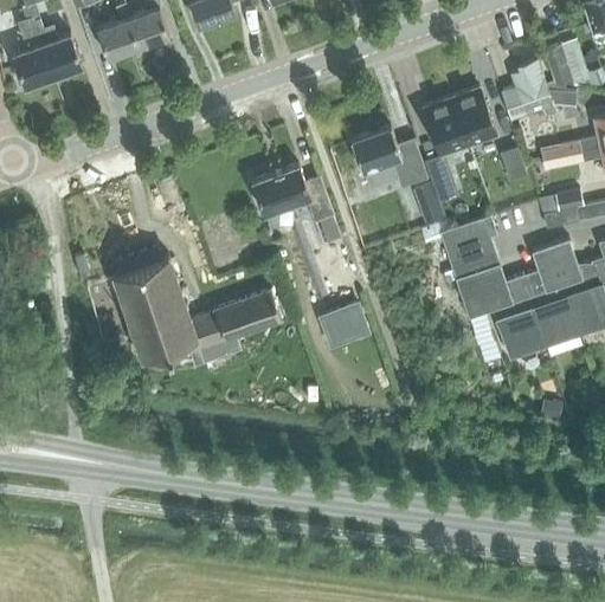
[(18,23),(24,38),(27,49),(12,54),(19,71),(13,73),(18,86),(24,85),(24,88),(53,77),(37,33),(44,31),(34,4),(32,0),(0,0),(5,14),(21,8),(26,20),(18,23)]
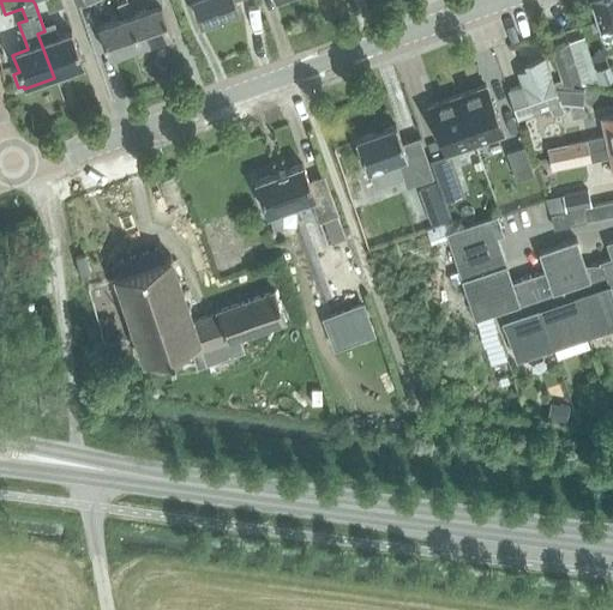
[(102,2),(101,0),(74,0),(78,11),(102,2)]
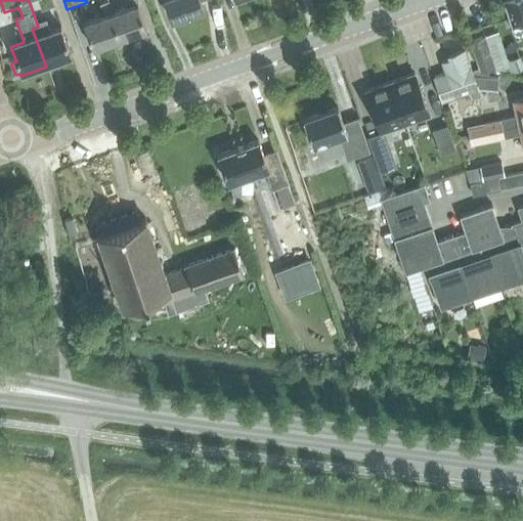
[(126,0),(129,9),(112,15),(121,41),(145,32),(137,7),(138,7),(135,0),(126,0)]
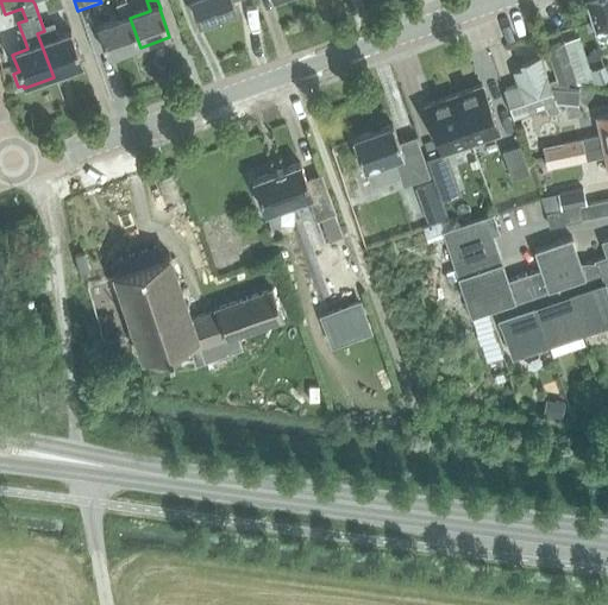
[(192,0),(190,1),(199,26),(236,13),(232,4),(240,0),(192,0)]
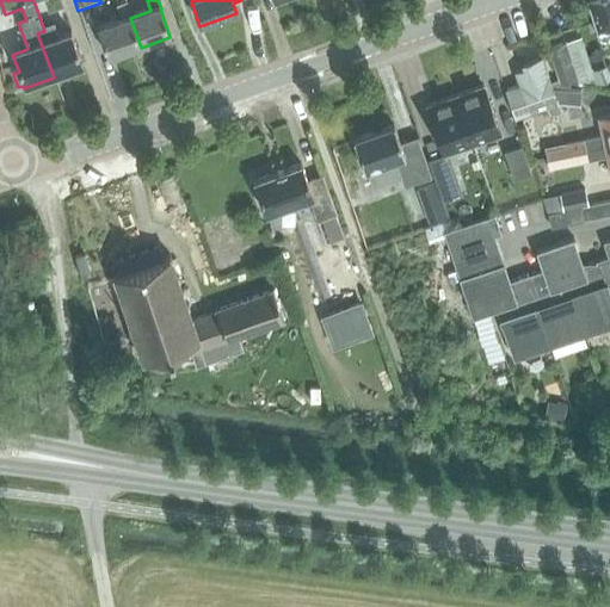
[(602,45),(609,42),(609,0),(592,0),(587,1),(602,45)]
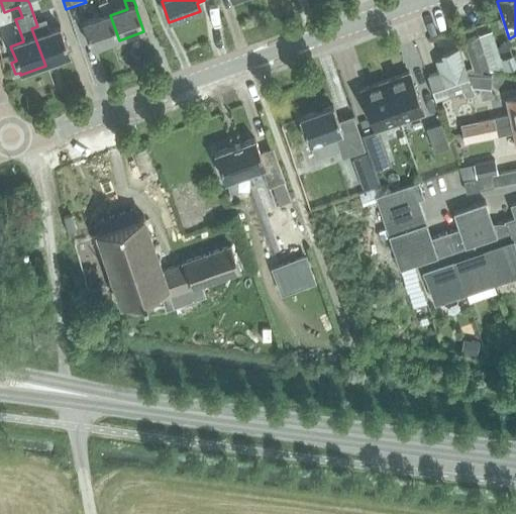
[(91,49),(119,40),(110,15),(106,4),(98,7),(102,18),(82,25),(91,49)]
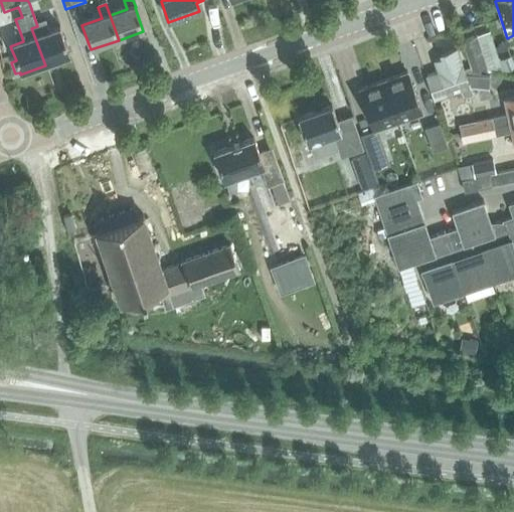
[(59,29),(44,34),(41,25),(37,26),(31,28),(45,65),(69,57),(59,29)]
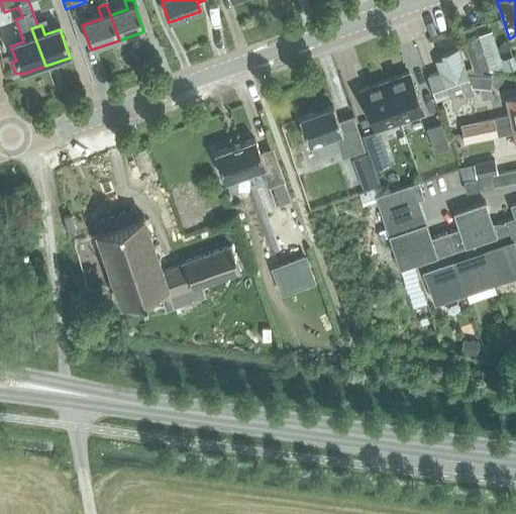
[(462,43),(472,70),(469,71),(469,72),(480,74),(479,72),(487,70),(489,74),(503,69),(492,34),(462,43)]
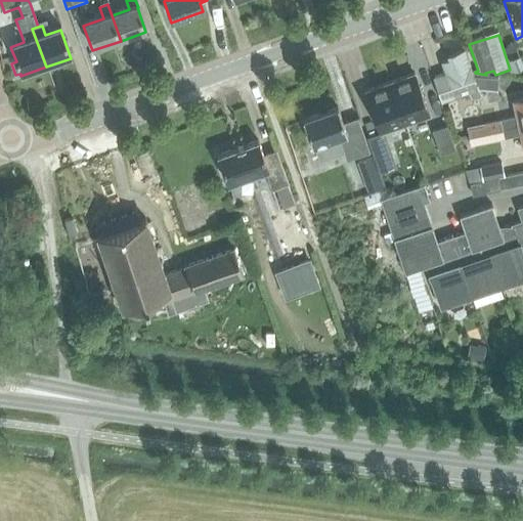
[(445,76),(432,80),(441,106),(469,96),(471,104),(482,100),(479,93),(497,94),(498,77),(486,77),(486,75),(475,73),(475,72),(472,73),(464,51),(447,57),(448,61),(441,64),(445,76)]
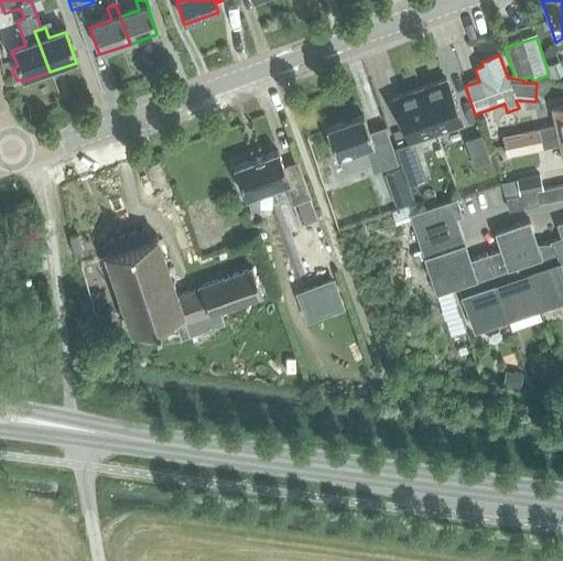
[(562,71),(560,63),(548,67),(552,82),(562,76),(562,71)]
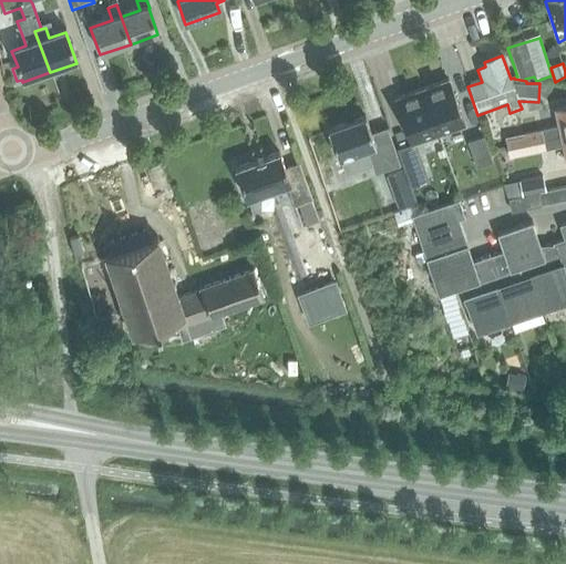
[(449,82),(422,92),(439,137),(464,127),(449,82)]
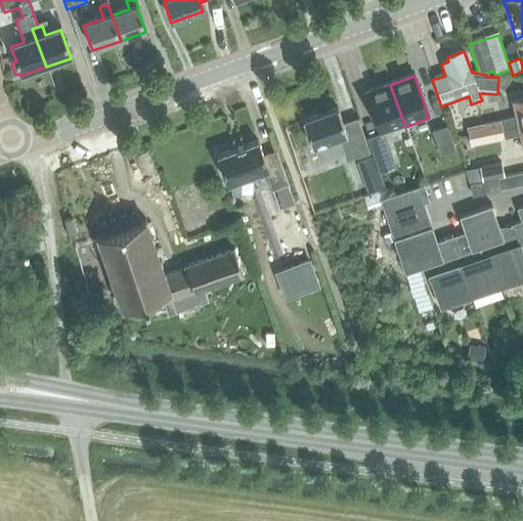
[(381,135),(405,127),(390,85),(365,93),(381,135)]
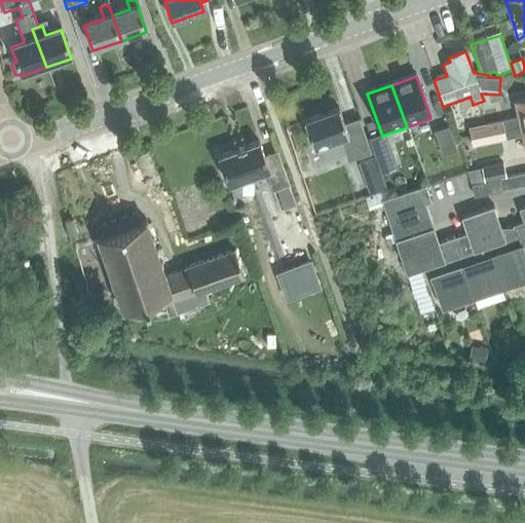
[(524,101),(515,103),(518,120),(469,131),(471,140),(524,127),(524,101)]
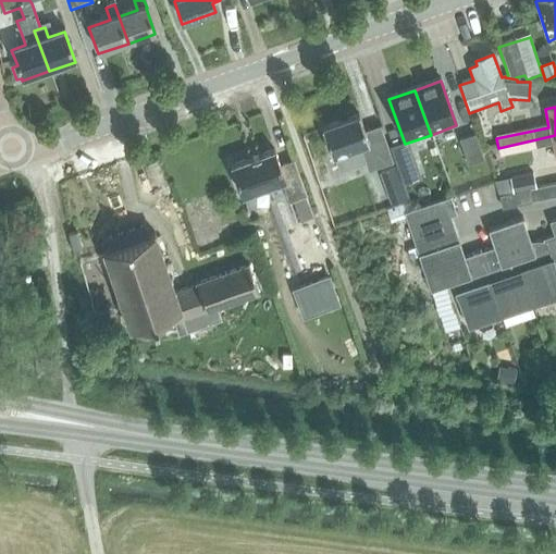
[(332,158),(333,158),(338,174),(365,165),(368,173),(392,164),(380,128),(365,134),(357,118),(322,131),(332,158)]
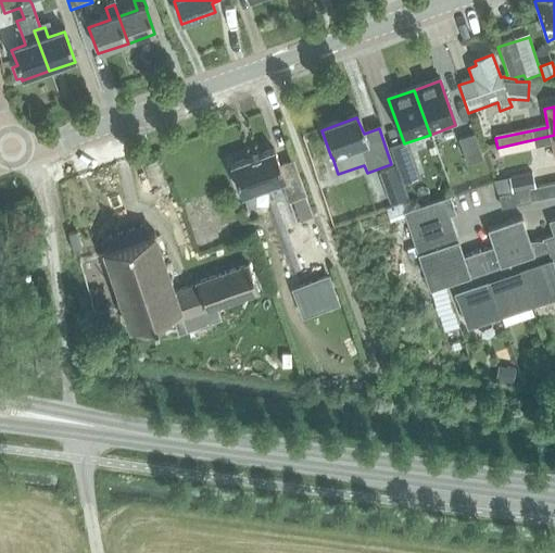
[(554,135),(497,148),(499,156),(552,146),(554,158),(554,135)]
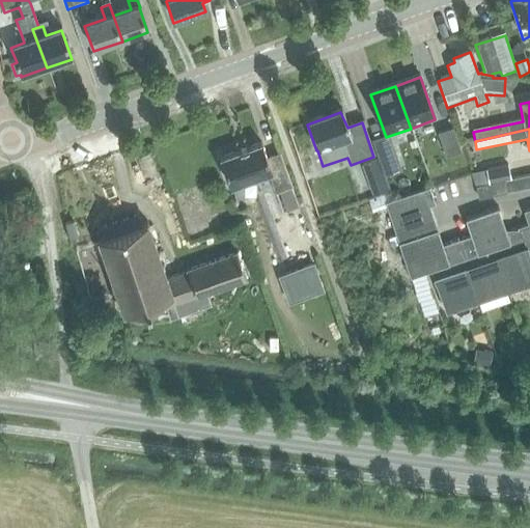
[(452,131),(439,135),(447,158),(461,154),(452,131)]
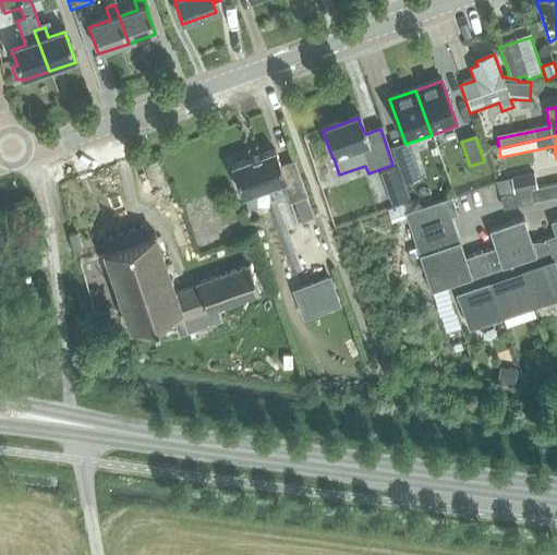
[(290,204),(306,197),(293,163),(280,168),(274,153),(261,158),(261,159),(252,161),(251,161),(230,169),(241,197),(281,183),(290,204)]
